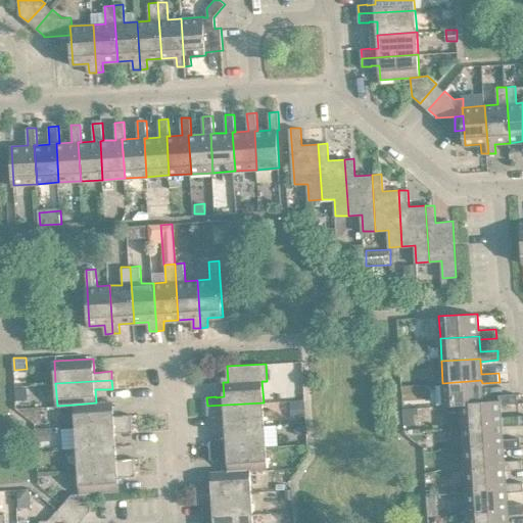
[(444,406),(462,405),(462,403),(483,402),(483,401),(482,383),(481,380),(442,383),(444,406)]
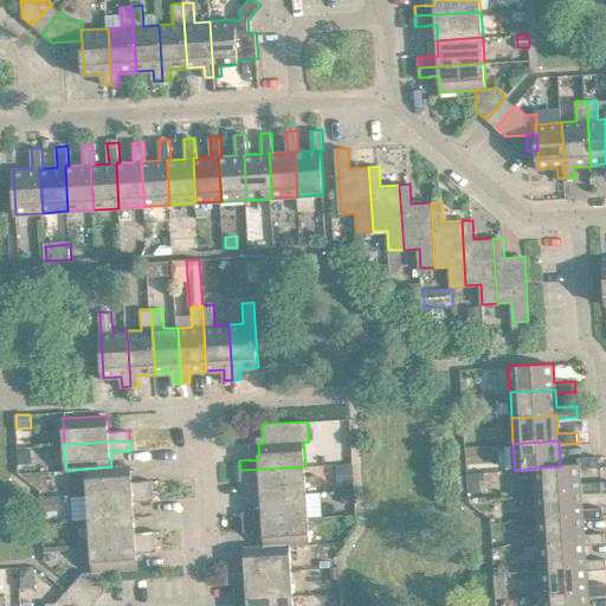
[(32,449),(18,449),(18,464),(33,463),(32,449)]
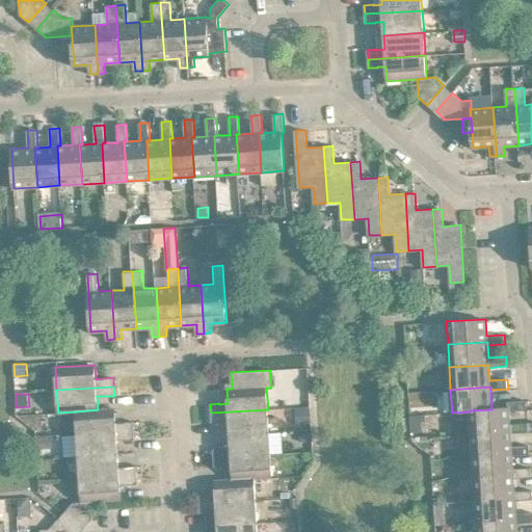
[(509,407),(509,411),(527,409),(527,400),(508,401),(508,407),(509,407)]
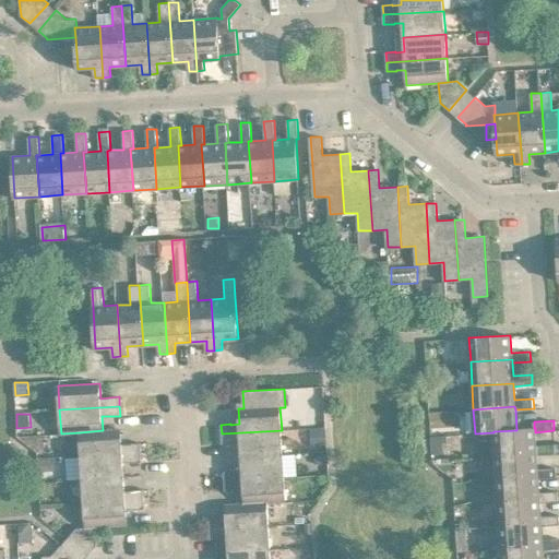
[(325,428),(311,429),(312,445),(325,445),(325,428)]
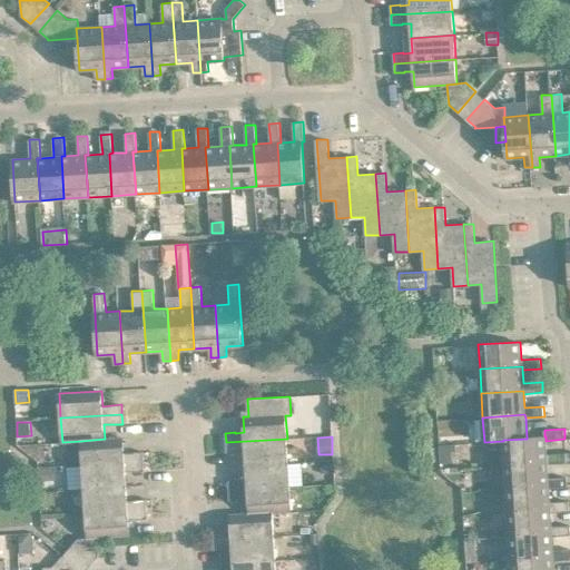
[(503,441),(504,464),(547,461),(548,464),(567,463),(566,453),(547,454),(546,441),(546,436),(544,436),(527,438),(527,439),(503,440),(503,441)]
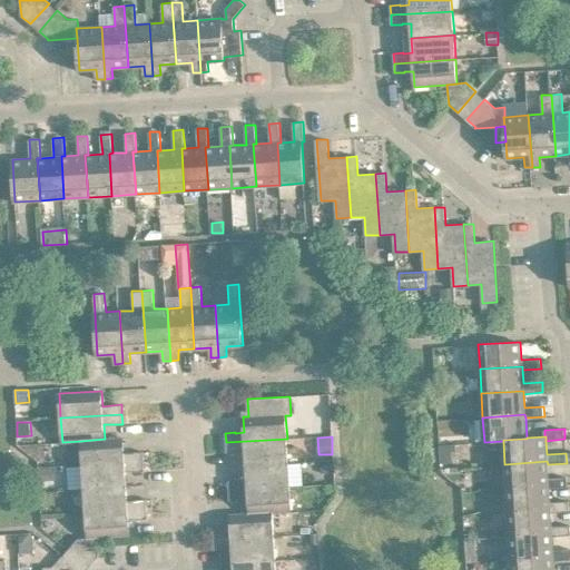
[(81,441),(82,464),(144,461),(144,451),(134,452),(125,453),(124,438),(105,439),(81,441)]
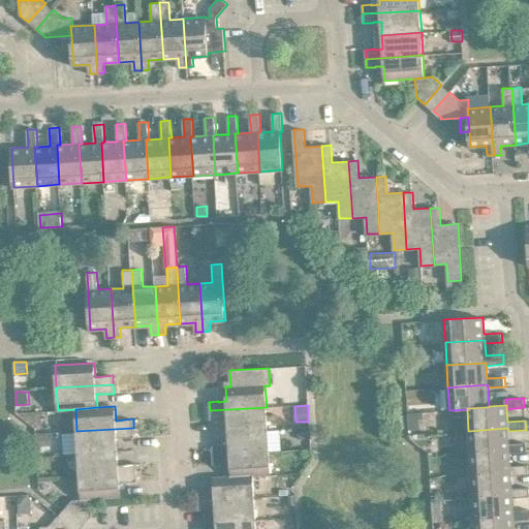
[(227,418),(228,432),(268,429),(267,407),(210,410),(210,419),(219,419),(219,418),(227,418)]
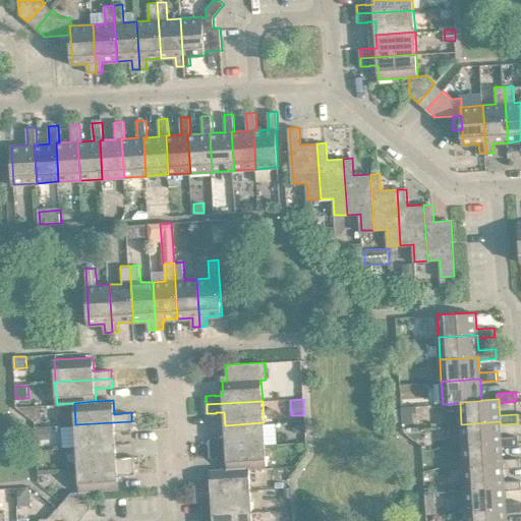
[(413,406),(402,406),(404,427),(414,426),(413,406)]
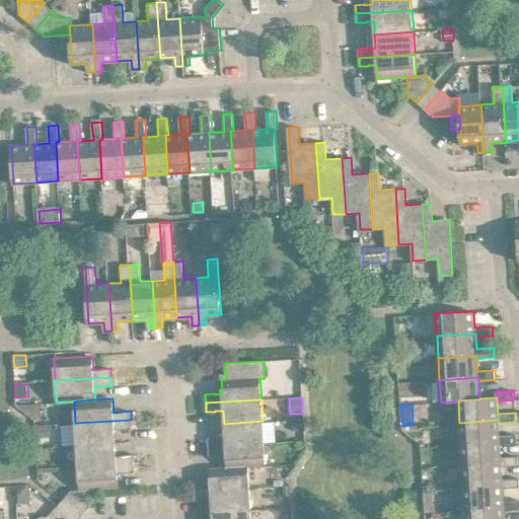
[(75,423),(77,445),(116,442),(115,429),(123,429),(132,429),(131,420),(75,423)]
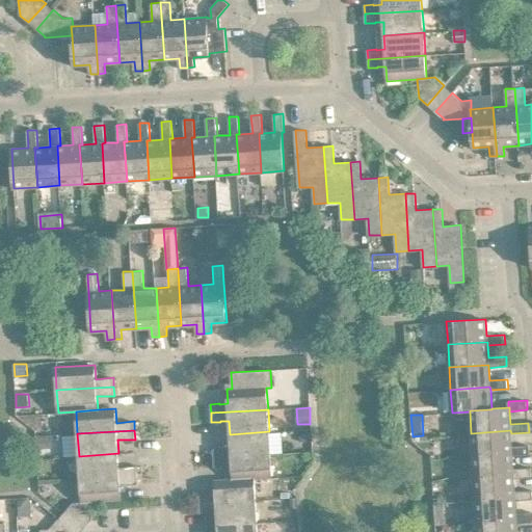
[(311,430),(300,430),(301,441),(311,441),(311,430)]
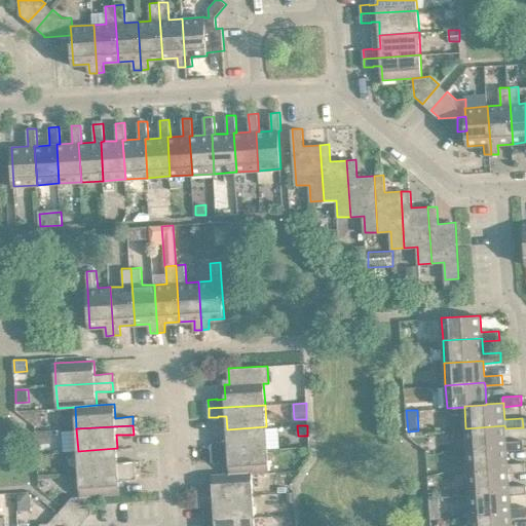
[(465,428),(467,450),(506,448),(506,451),(524,450),(523,440),(505,441),(505,428),(504,425),(465,428)]
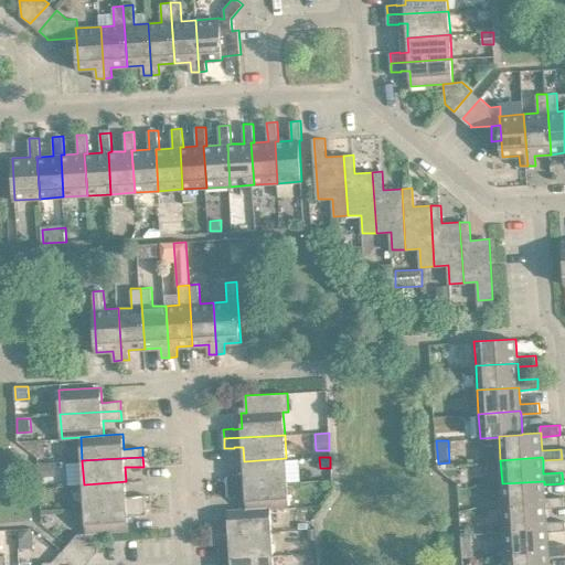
[(226,477),(226,487),(287,482),(286,458),(244,461),(245,476),(236,477),(236,476),(226,477)]
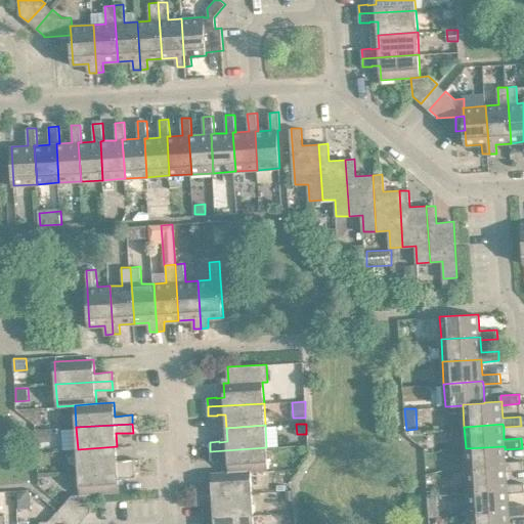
[(51,430),(36,430),(37,441),(51,440),(51,430)]
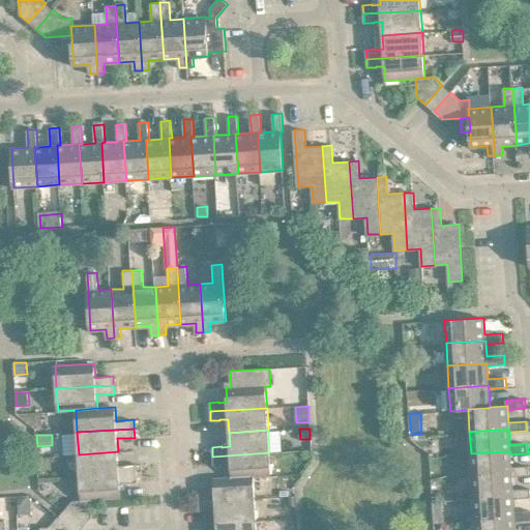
[(79,454),(80,476),(137,473),(137,464),(126,465),(127,465),(119,466),(118,451),(79,454)]
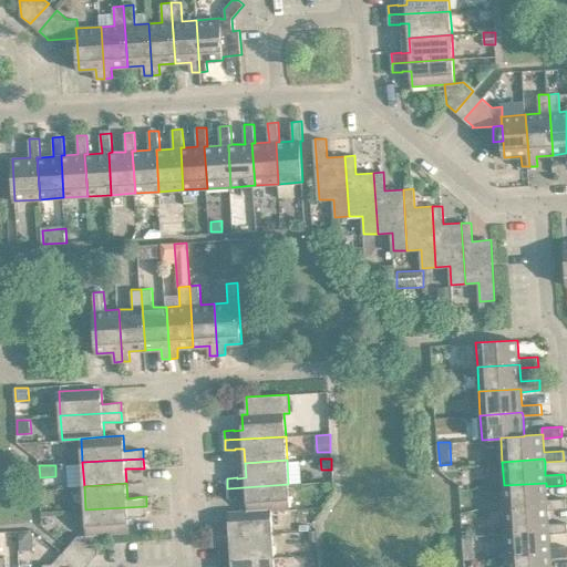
[(504,485),(505,509),(547,506),(547,509),(566,508),(566,498),(547,500),(546,486),(546,483),(504,485)]
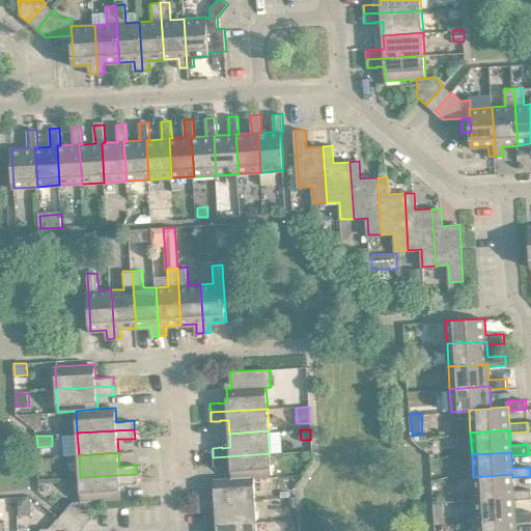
[(231,465),(232,477),(232,478),(254,477),(272,476),(270,453),(213,457),(214,466),(223,466),(223,465),(231,465)]
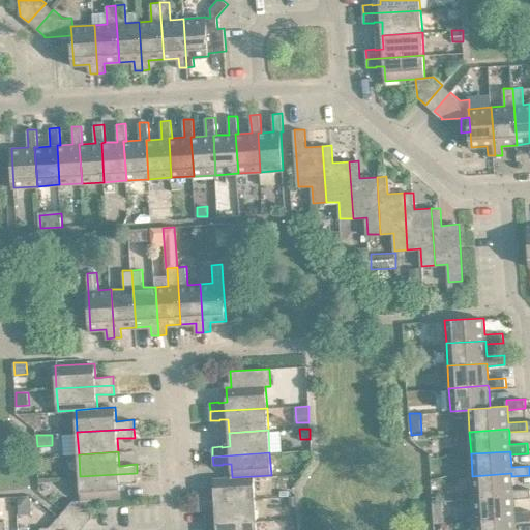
[(80,476),(81,499),(81,500),(91,499),(120,497),(120,482),(128,482),(138,482),(137,473),(80,476)]
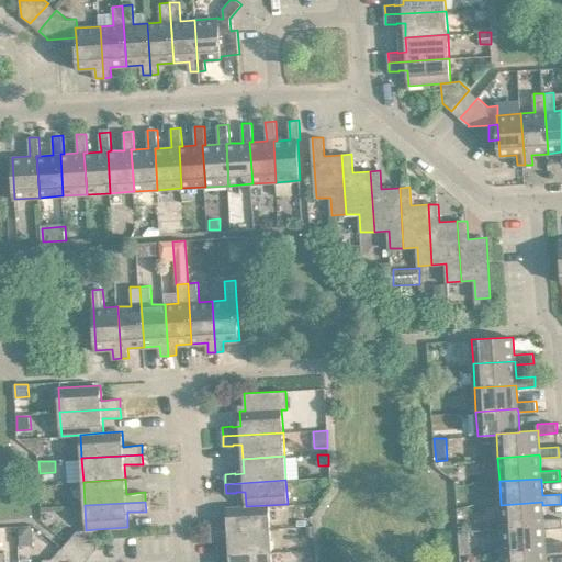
[(501,505),(502,528),(543,526),(544,529),(561,527),(561,517),(543,519),(542,505),(542,502),(501,505)]
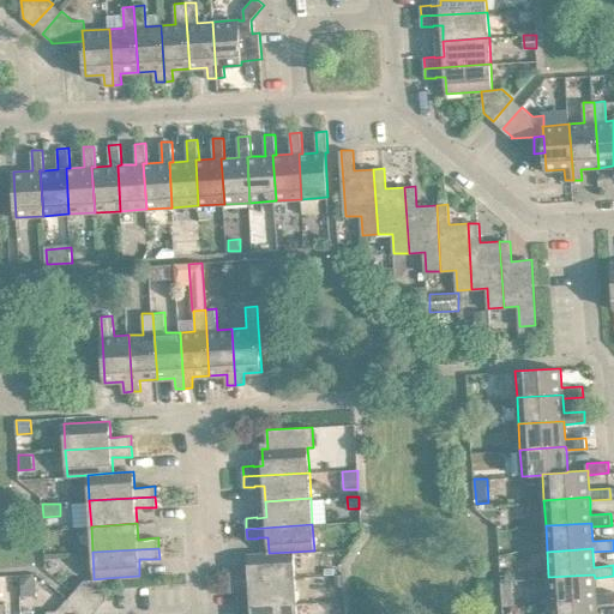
[(228,571),(229,582),(295,577),(294,552),(269,553),(269,552),(248,554),(250,571),(240,571),(240,570),(228,571)]
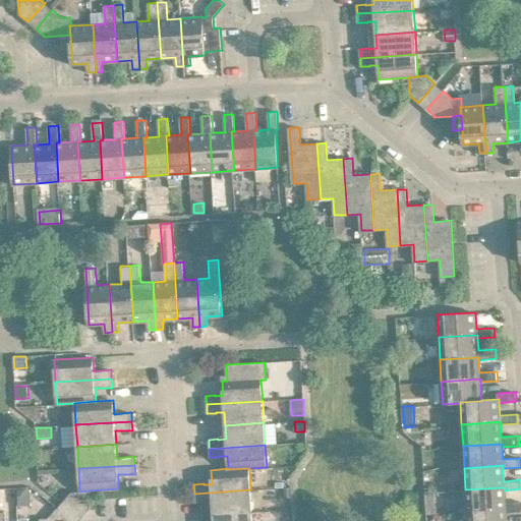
[(292,487),(284,487),(285,497),(292,497),(292,487)]
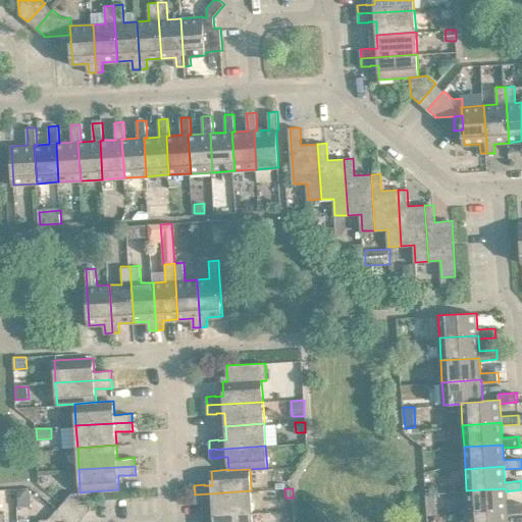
[(466,490),(468,513),(507,510),(507,513),(521,512),(521,503),(506,504),(506,491),(505,488),(466,490)]
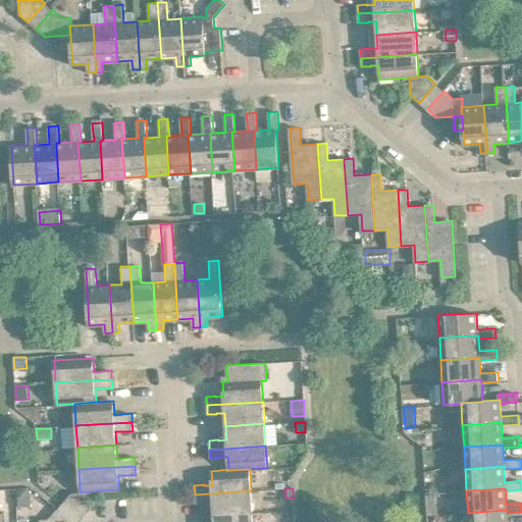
[(213,502),(214,515),(253,513),(251,490),(195,494),(196,504),(205,503),(205,502),(213,502)]
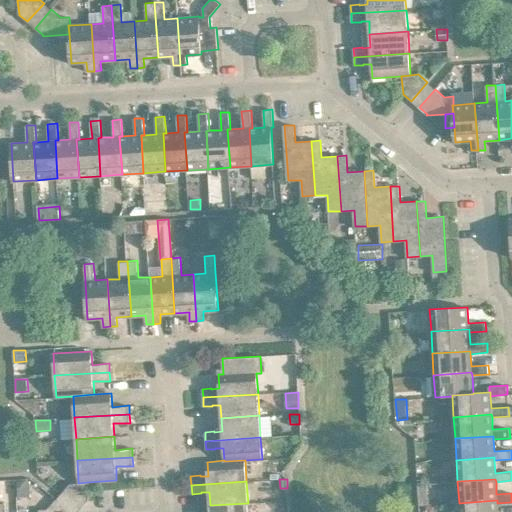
[(78,483),(78,482),(70,483),(62,492),(81,508),(88,500),(88,501),(89,500),(88,482),(78,483)]
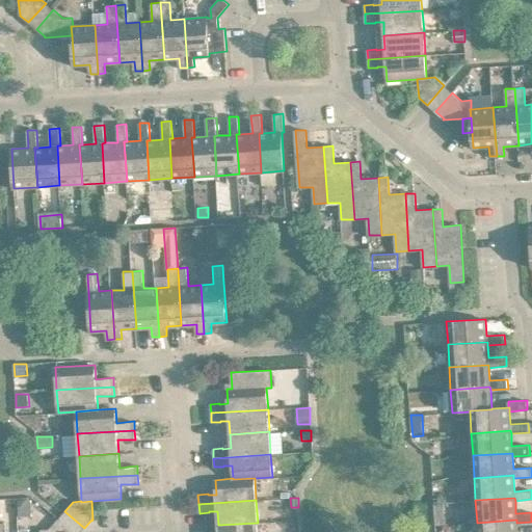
[(41,529),(41,531),(73,531),(58,519),(50,529),(41,529)]
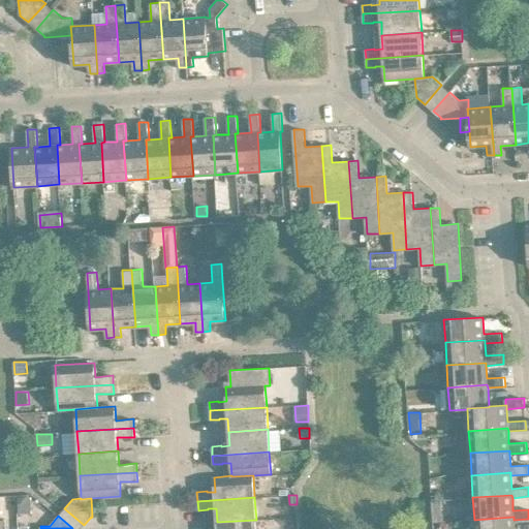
[(514,517),(474,520),(474,528),(514,528),(514,520),(514,517)]
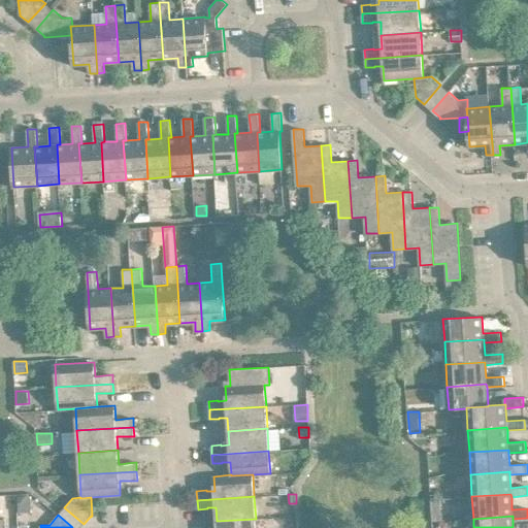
[(256,527),(256,519),(217,521),(216,527),(256,527)]
